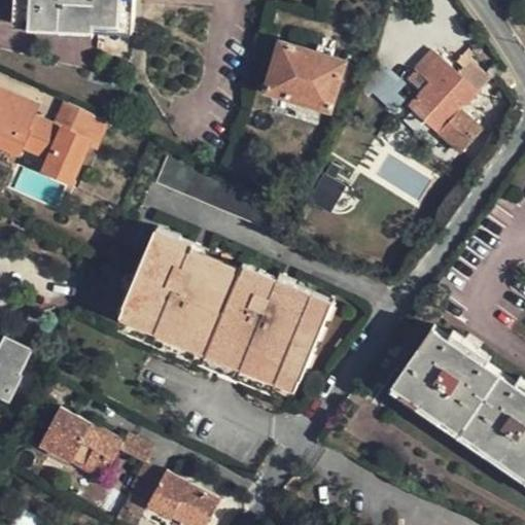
[(132,30),(134,0),(16,0),(15,25),(132,30)]
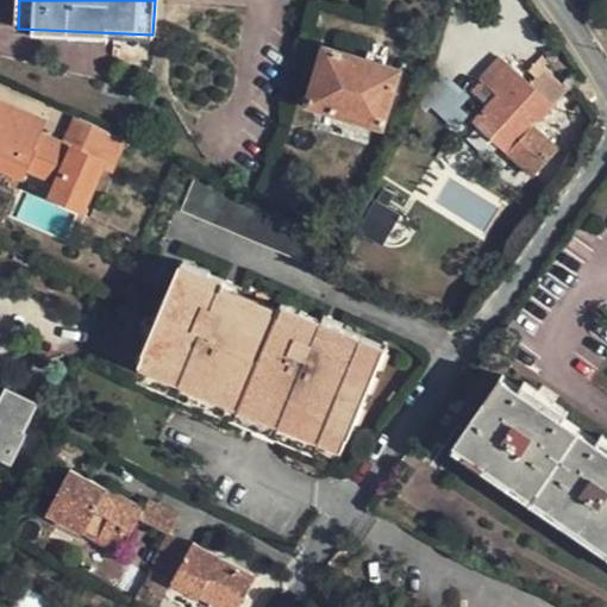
[(401,70),(324,48),(306,105),(382,129),(401,70)]
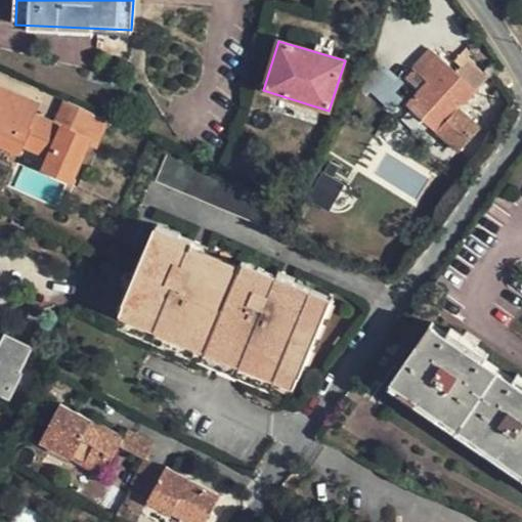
[(426,48),(410,67),(415,71),(406,82),(418,90),(404,104),(457,153),(480,128),(461,111),(477,93),(475,91),(486,78),(458,51),(450,58),(458,64),(452,70),(426,48)]
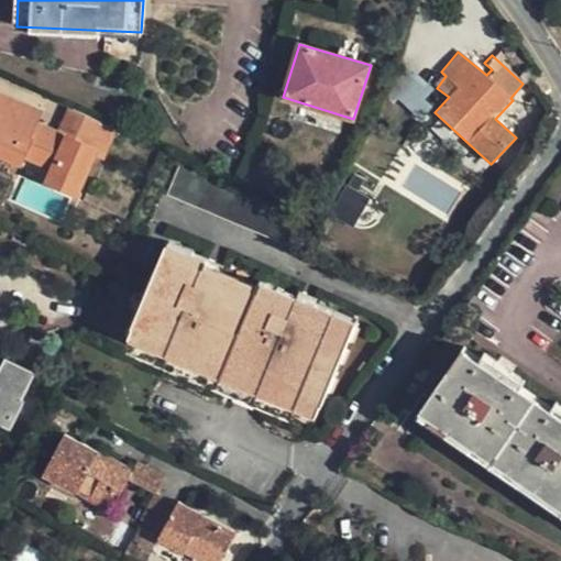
[(431,84),(437,88),(446,76),(441,72),(431,84)]
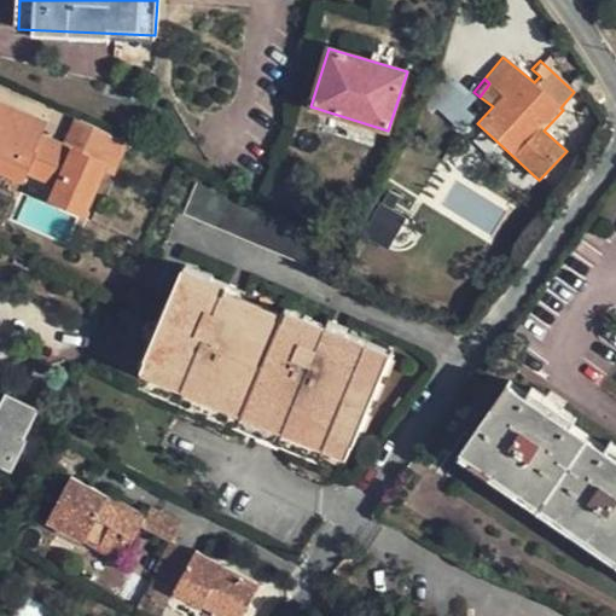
[(457,82),(431,104),(455,132),(481,111),(457,82)]
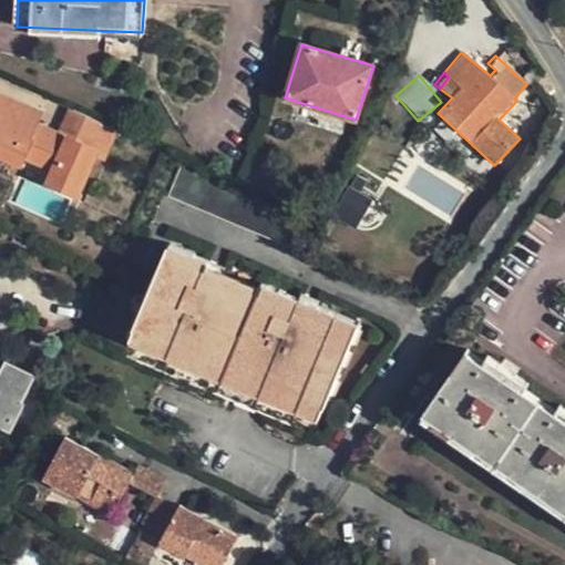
[(555,88),(547,76),(533,86),(541,99),(544,96),(555,88)]
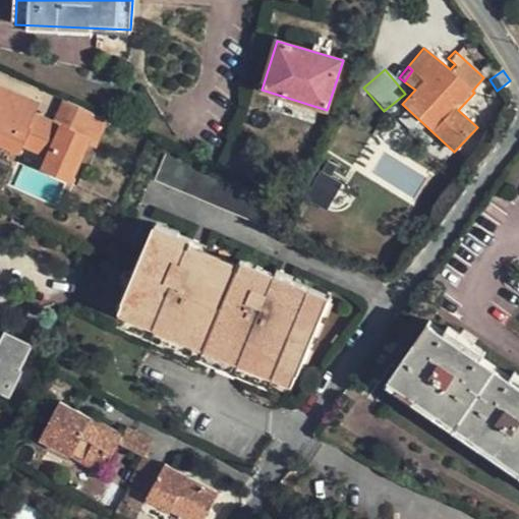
[(60,135),(70,114),(47,104),(46,108),(16,96),(0,89),(0,141),(17,151),(26,131),(22,129),(25,121),(60,135)]
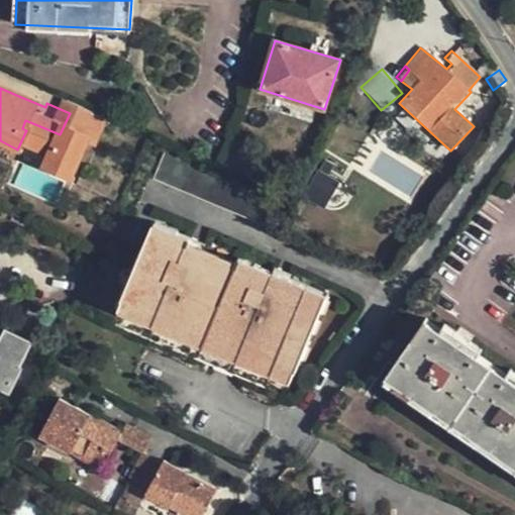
[(281,233),(289,215),(270,206),(273,199),(164,153),(152,180),(281,233)]
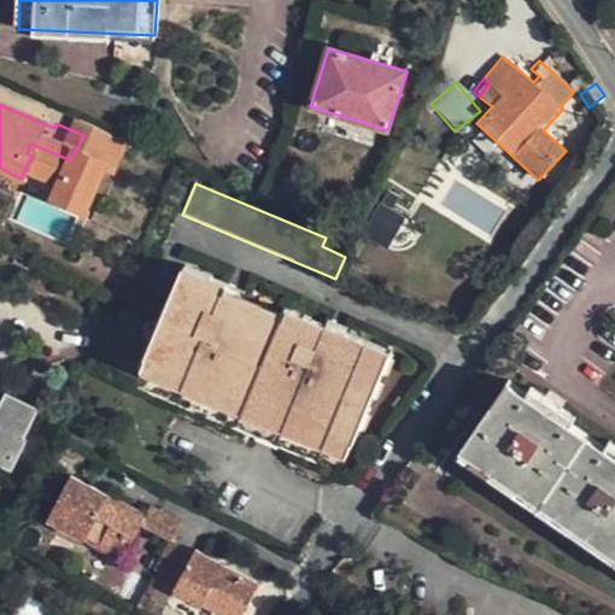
[(361,238),(386,249),(400,220),(375,208),(361,238)]
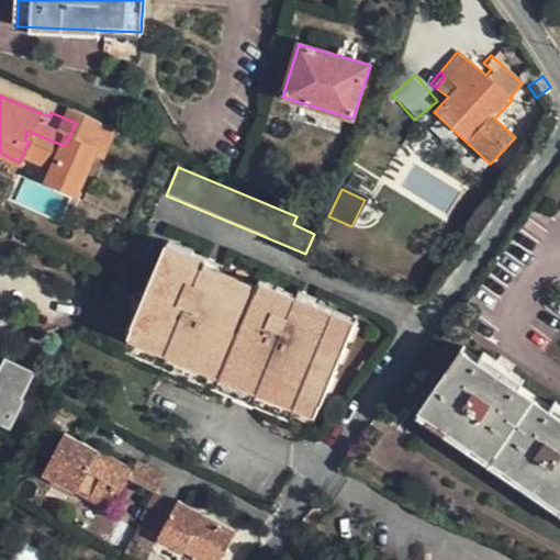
[(203,268),(205,258),(167,243),(121,353),(306,432),(355,320),(298,297),(294,303),(278,294),(272,304),(255,298),(257,291),(203,268)]
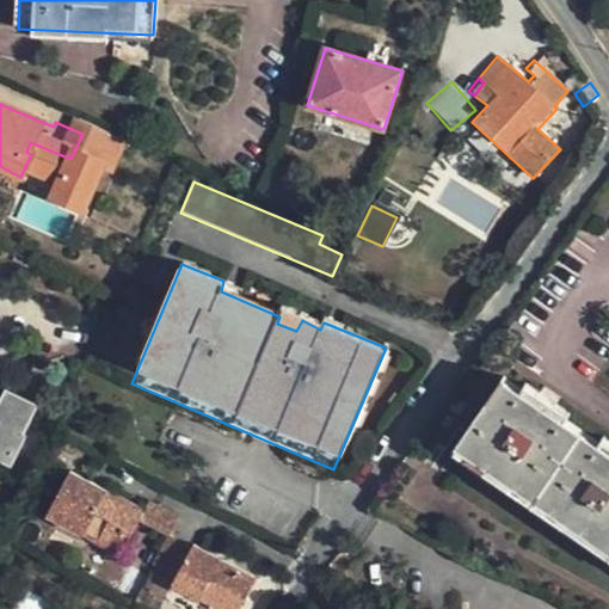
[(324,323),(223,281),(221,291),(280,317),(277,324),(296,331),(302,320),(320,330),(324,323)]
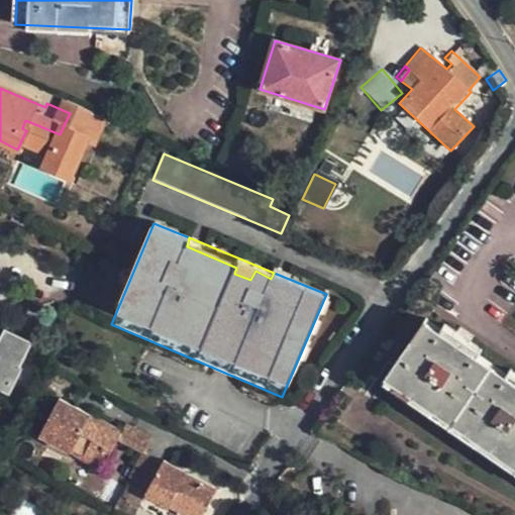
[(514,382),(506,376),(505,375),(476,354),(465,346),(468,341),(453,332),(450,337),(440,330),(424,319),(380,386),(514,477),(514,382)]
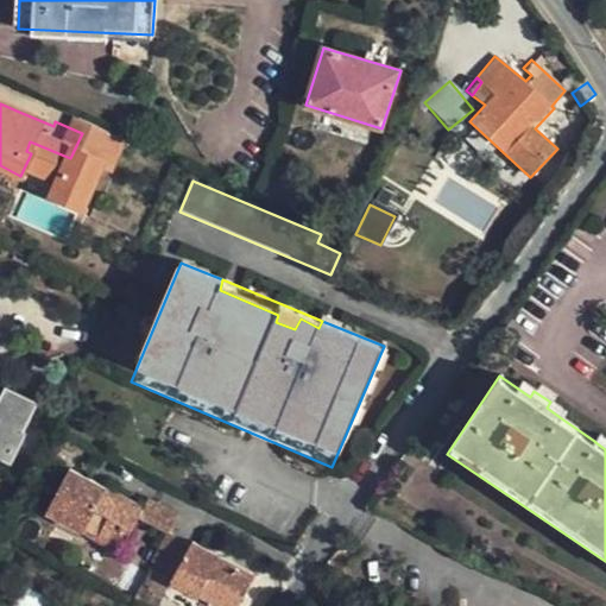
[(522,384),(518,389),(530,397),(534,391),(522,384)]
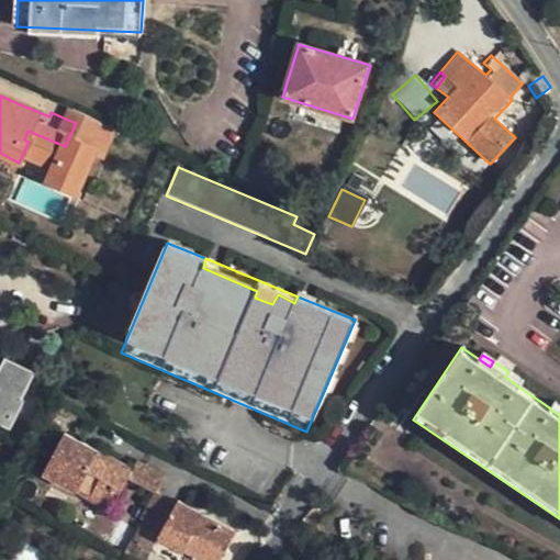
[(14,421),(21,406),(25,399),(18,395),(31,369),(7,358),(0,372),(0,422),(11,427),(14,421)]
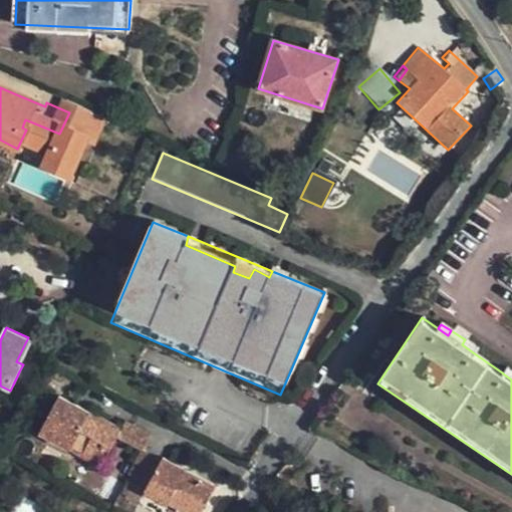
[(477,347),(465,339),(462,344),(473,352),(477,347)]
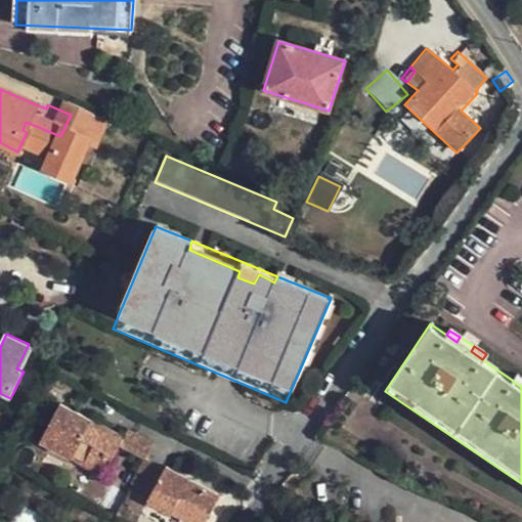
[(521,378),(517,375),(513,381),(521,387),(521,378)]
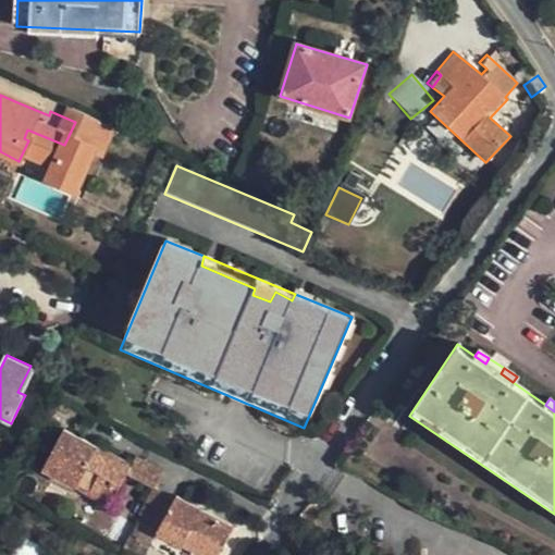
[(77,409),(58,399),(53,410),(72,419),(77,409)]
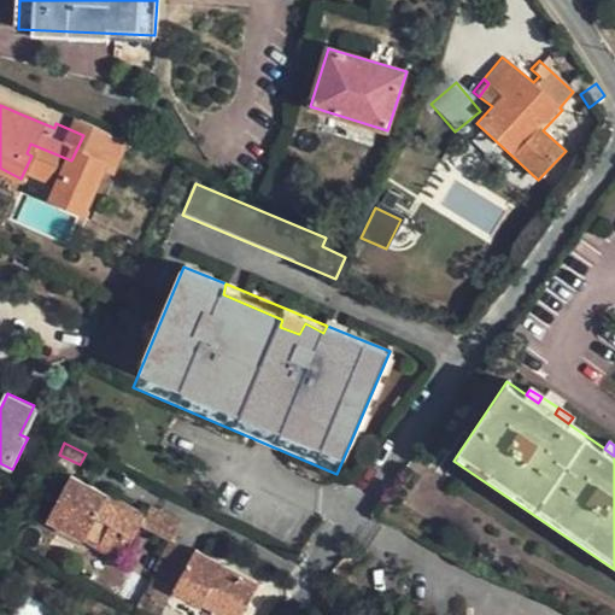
[(37,454),(23,446),(16,462),(28,469),(37,454)]
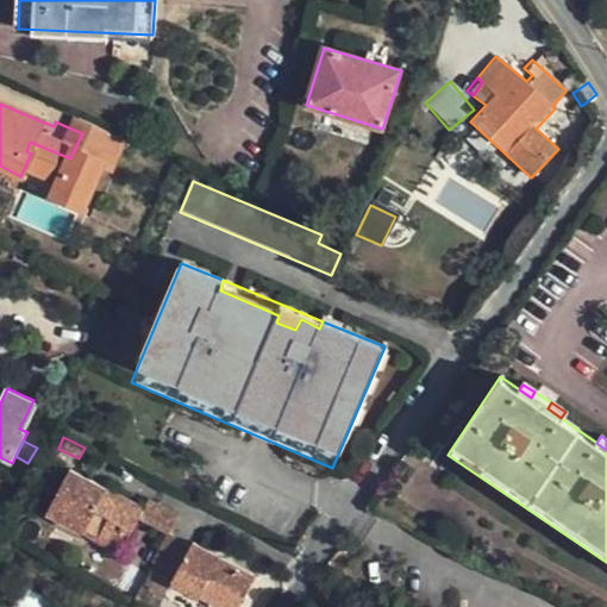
[(137,519),(168,534),(177,515),(148,500),(143,509),(69,470),(45,514),(119,554),(137,519)]
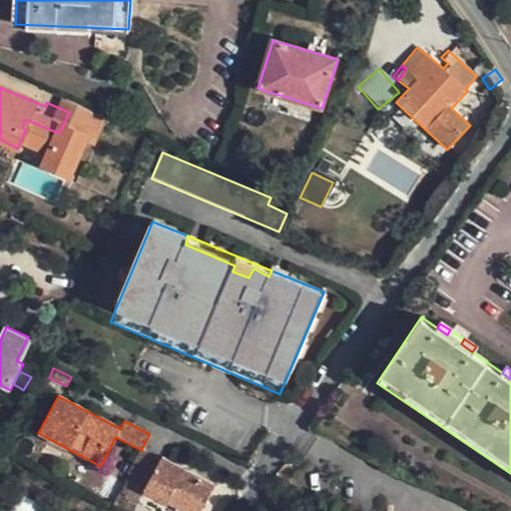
[(159,459),(141,450),(126,475),(145,485),(142,492),(165,505),(167,503),(182,510),(200,510),(214,485),(161,457),(159,459)]
